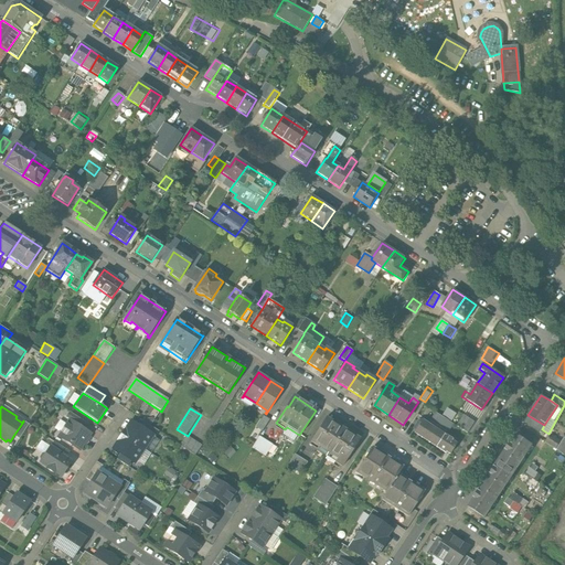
[(454,425),(435,412),(429,420),(448,433),(454,425)]
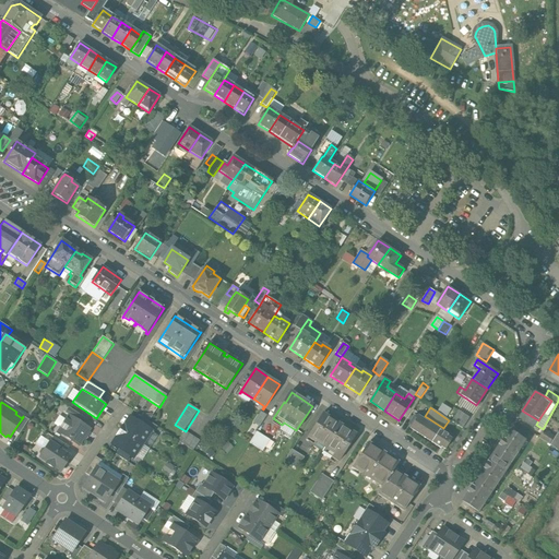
[(86,419),(70,408),(66,414),(70,416),(83,425),(86,419)]
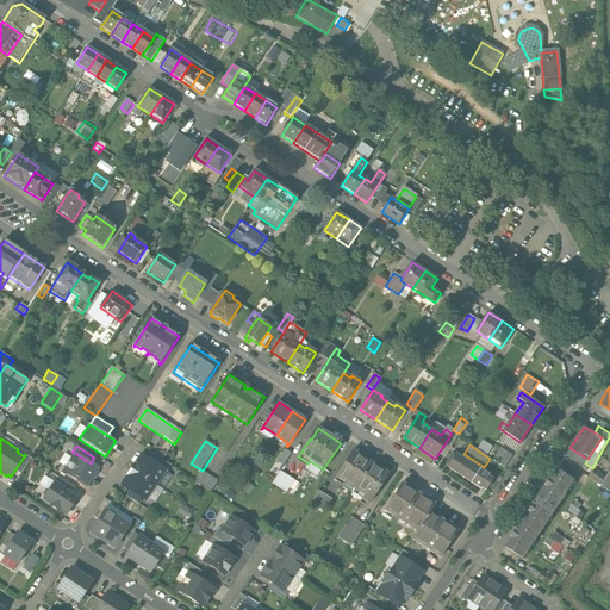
[(512,455),(500,448),(493,460),(505,467),(512,455)]
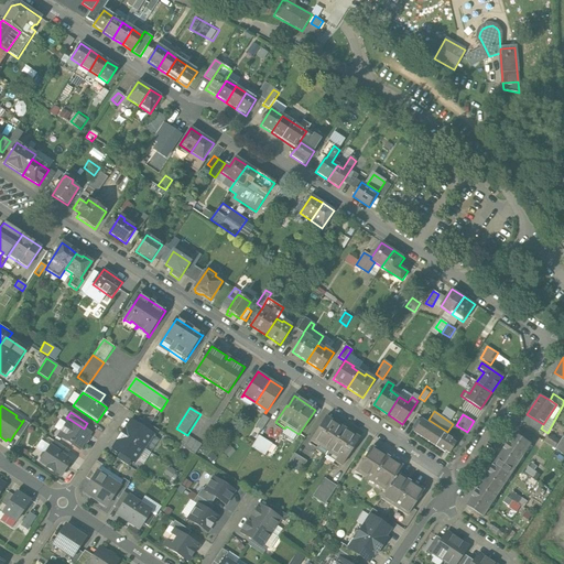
[(263,415),(256,426),(262,431),(270,420),(263,415)]
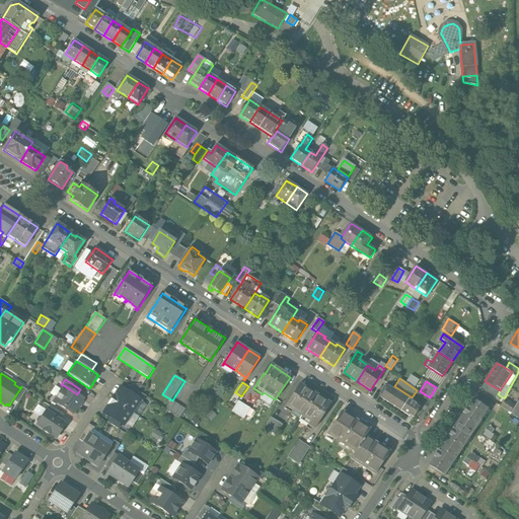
[(316,394),(300,384),(286,405),(293,411),(294,410),(302,415),(316,394)]
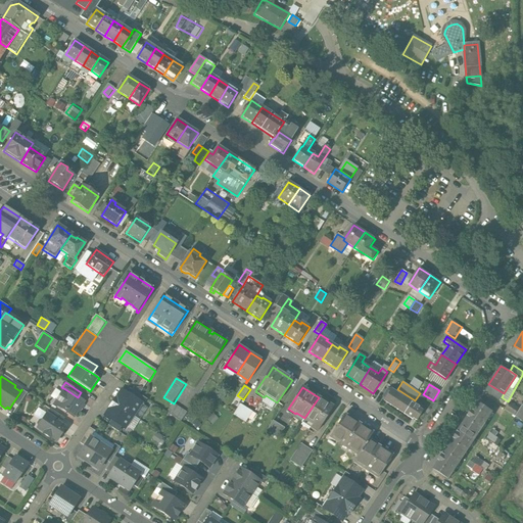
[(78,397),(65,389),(62,393),(61,393),(57,399),(58,400),(55,405),(73,417),(83,401),(78,397)]
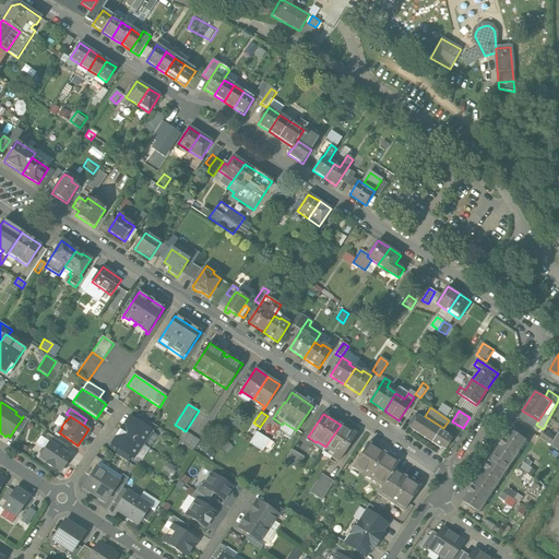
[(157,427),(141,416),(138,421),(151,431),(153,433),(157,427)]
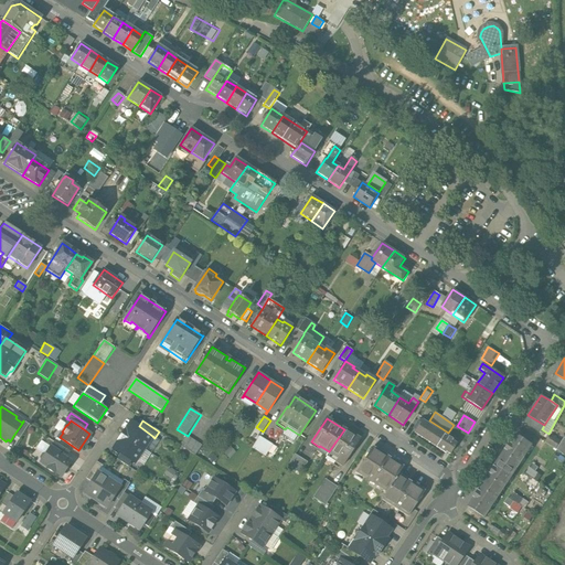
[(23,422),(13,436),(19,439),(29,425),(23,422)]
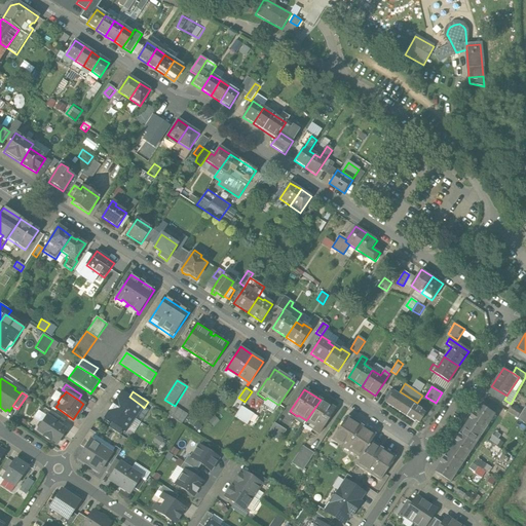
[(129,397),(122,392),(114,406),(134,418),(142,406),(129,397)]
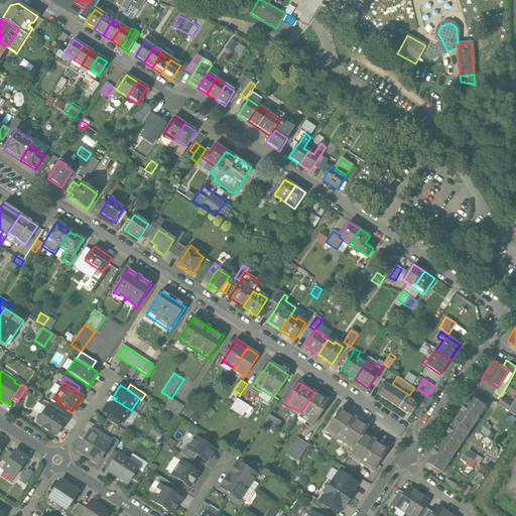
[(413,403),(386,385),(378,396),(410,417),(417,407),(412,404),(413,403)]
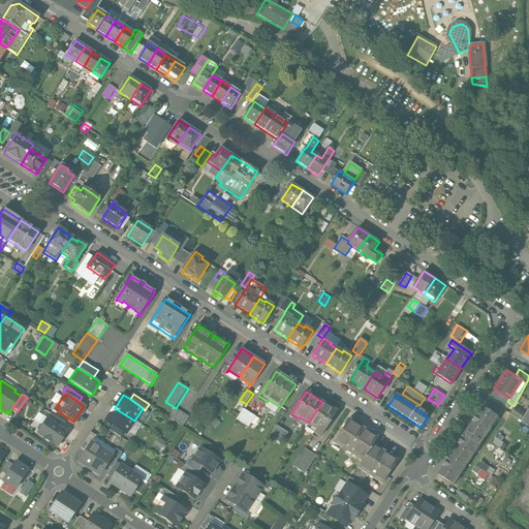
[(308,423),(308,424),(316,430),(314,433),(320,437),(337,411),(322,402),(308,423)]
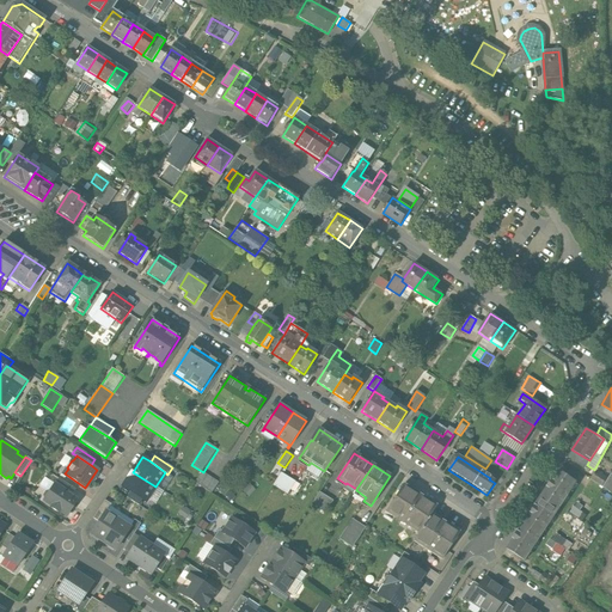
[(576,482),(558,470),(542,496),(560,508),(576,482)]
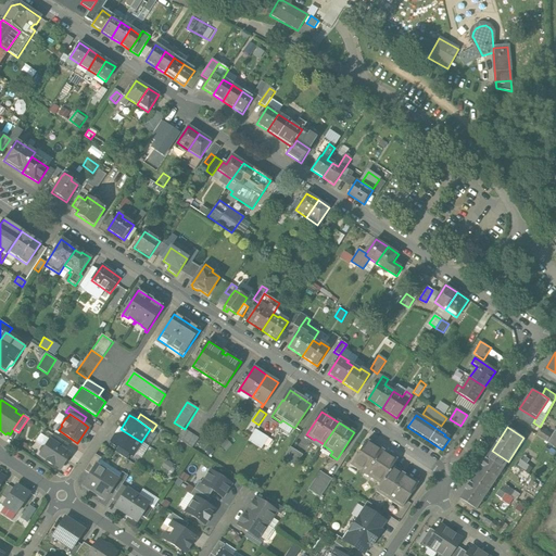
[(141,442),(121,429),(112,442),(118,446),(129,454),(133,456),(141,442)]
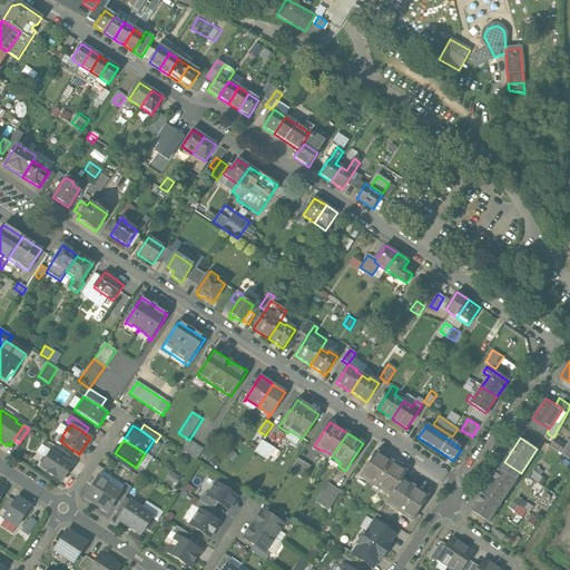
[(189,440),(182,450),(198,460),(205,450),(189,440)]
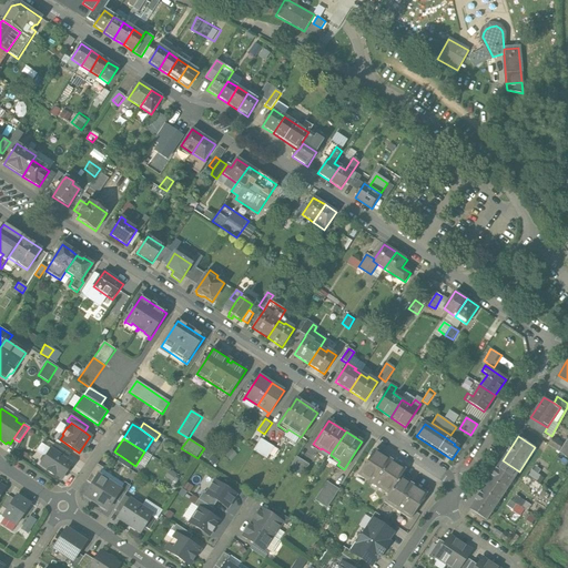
[(261,439),(253,450),(266,458),(273,447),(261,439)]
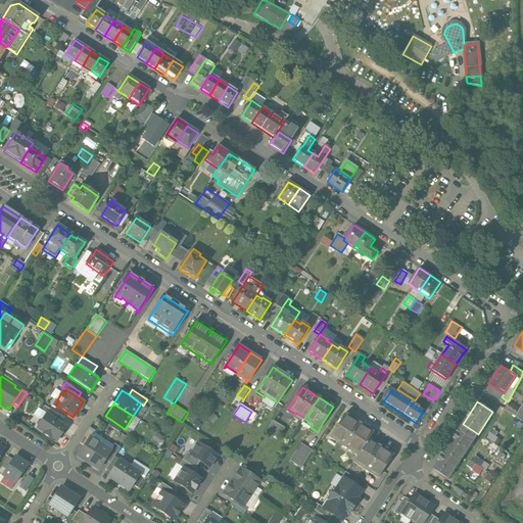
[(64,418),(50,409),(47,414),(61,423),(64,418)]
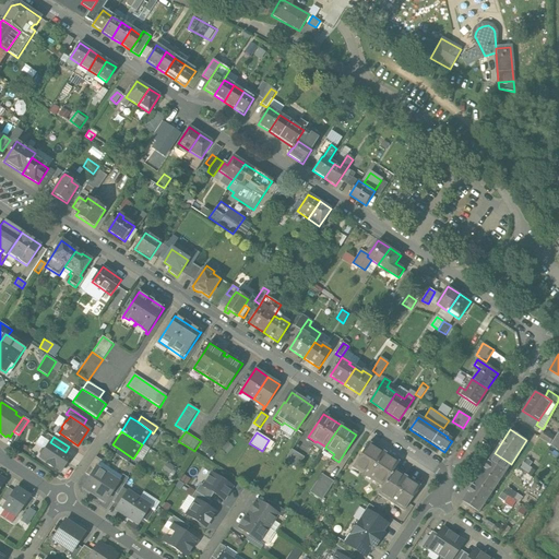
[(66,452),(50,442),(46,450),(43,450),(40,453),(42,455),(40,458),(48,463),(47,464),(54,468),(55,467),(61,472),(71,456),(66,452)]
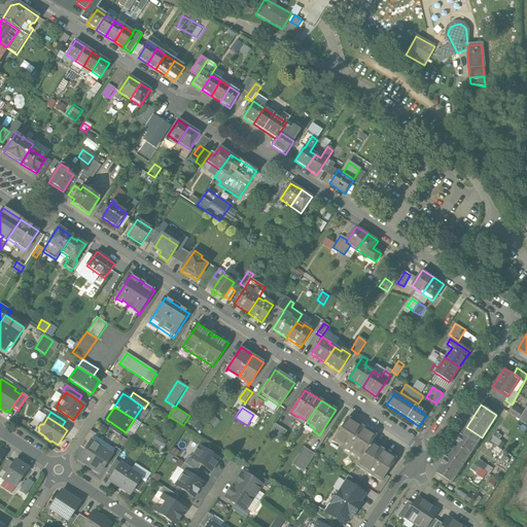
[(376,436),(348,418),(332,441),(361,459),(372,444),(376,436)]
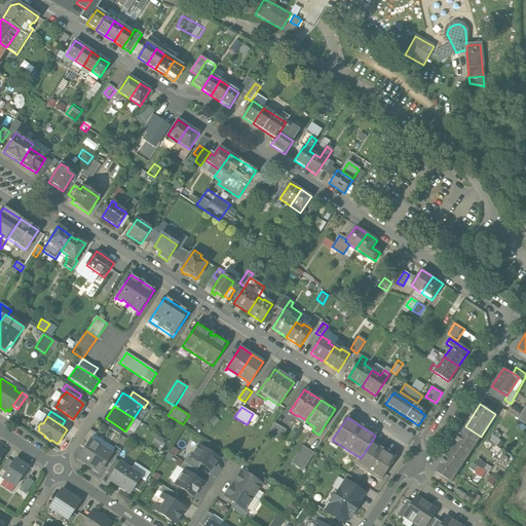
[(122,429),(112,422),(109,427),(119,435),(122,429)]
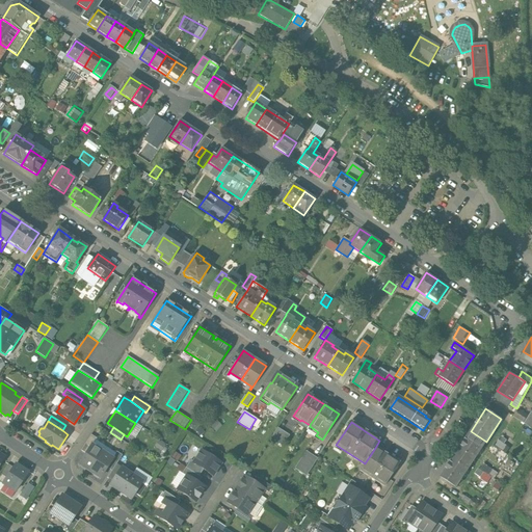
[(289,435),(277,428),(271,439),(282,446),(289,435)]
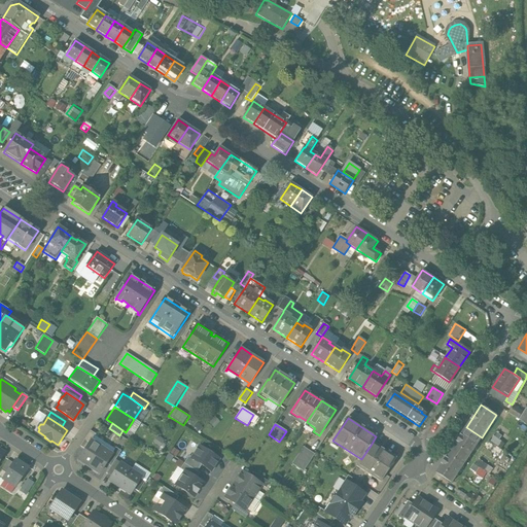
[(482,437),(466,427),(451,450),(466,460),(482,437)]
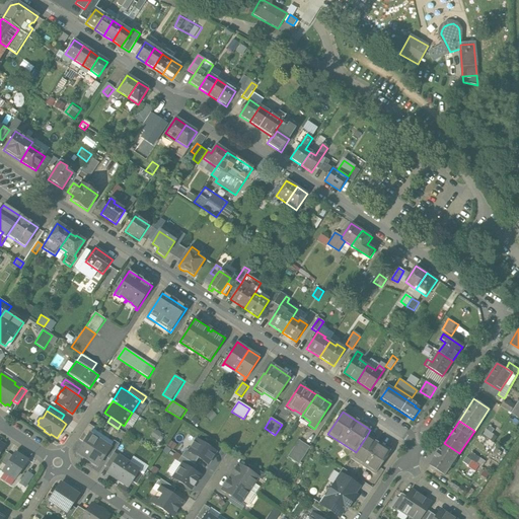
[(489,423),(484,432),(495,439),(500,429),(489,423)]
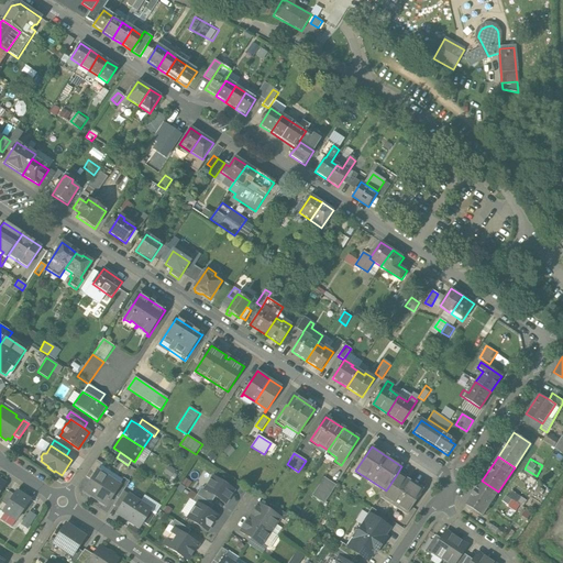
[(97,461),(86,477),(91,481),(97,472),(98,472),(102,464),(97,461)]
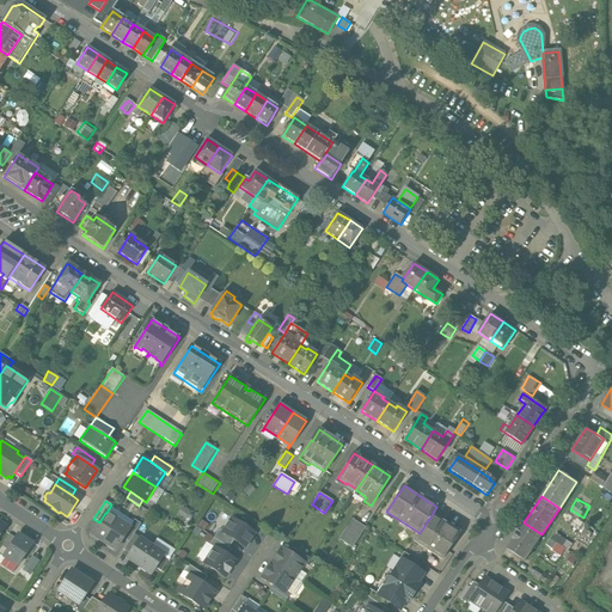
[(99,522),(91,534),(103,542),(117,520),(106,513),(105,513),(99,522)]
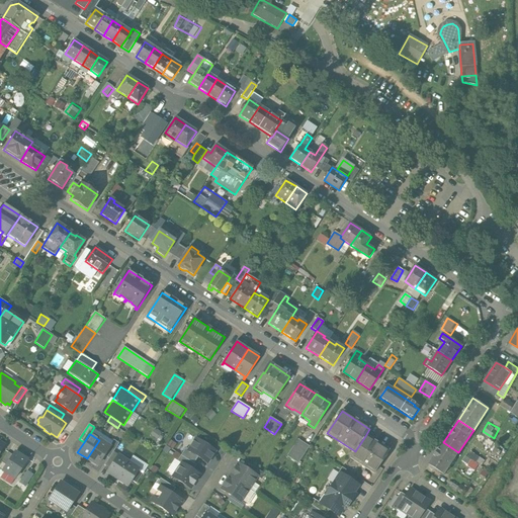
[(389,451),(365,436),(355,451),(350,458),(374,473),(389,451)]
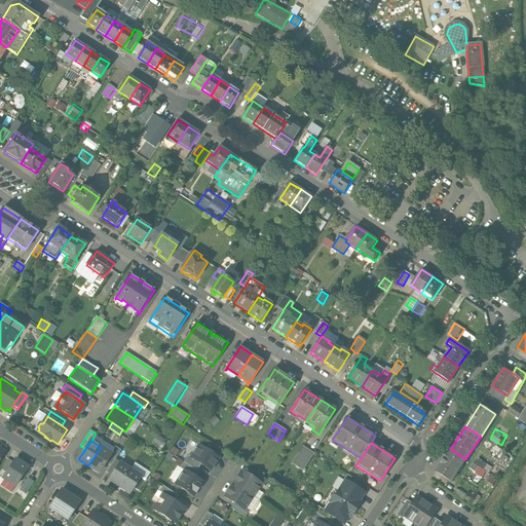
[(219,458),(199,445),(191,457),(201,464),(211,471),(219,458)]
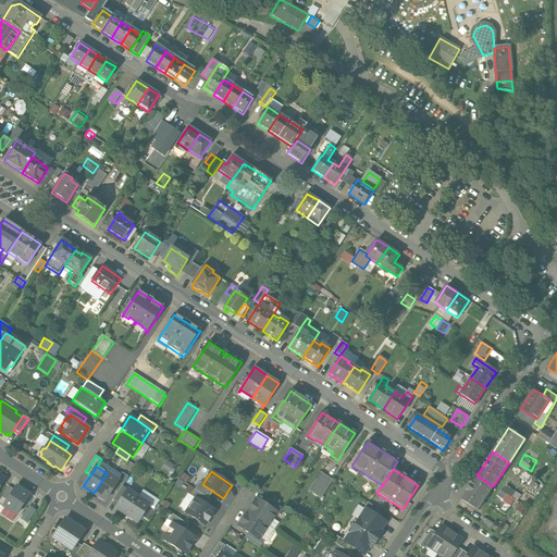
[(107,473),(94,493),(104,500),(112,490),(118,481),(107,473)]
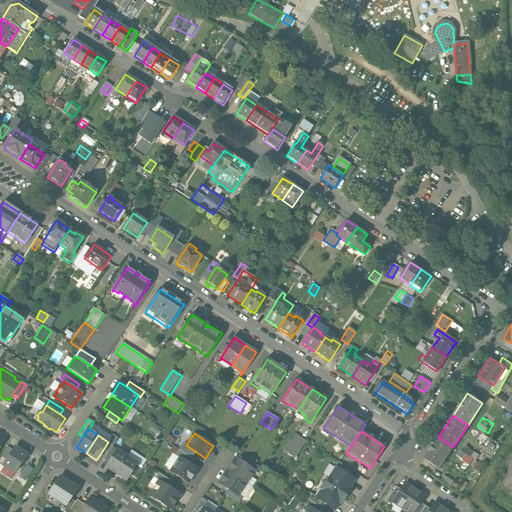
[(108,442),(103,450),(108,453),(118,438),(112,435),(108,442)]
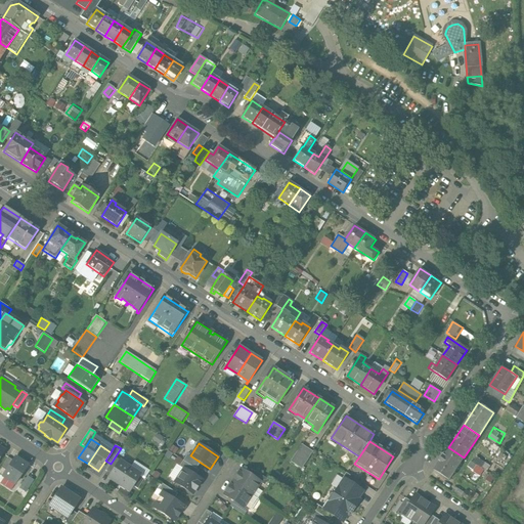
[(301,445),(291,462),(302,469),(312,452),(301,445)]
